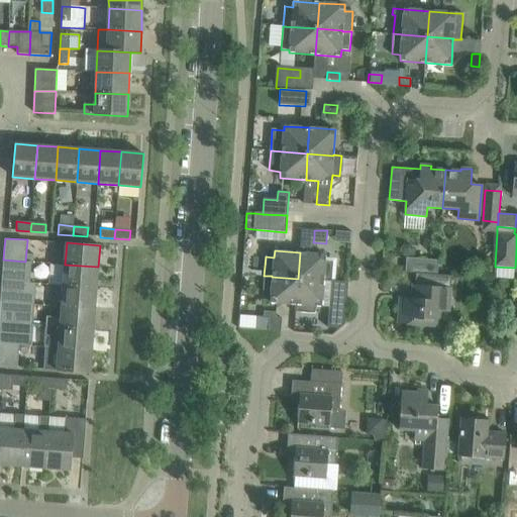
[(300,252),(298,279),(324,281),(330,282),(331,263),(324,262),(325,254),(300,252)]
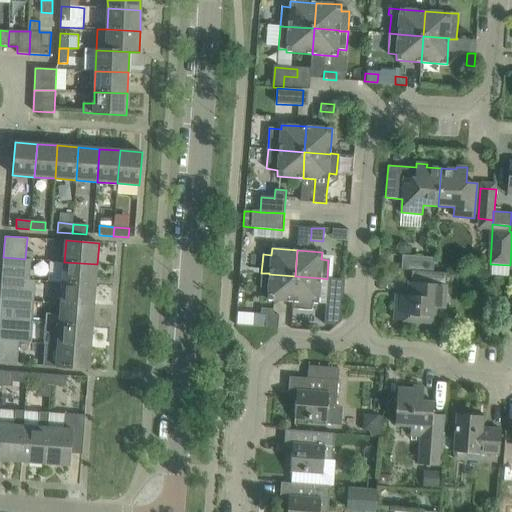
[(433,272),(434,258),(402,255),(401,270),(433,272)]
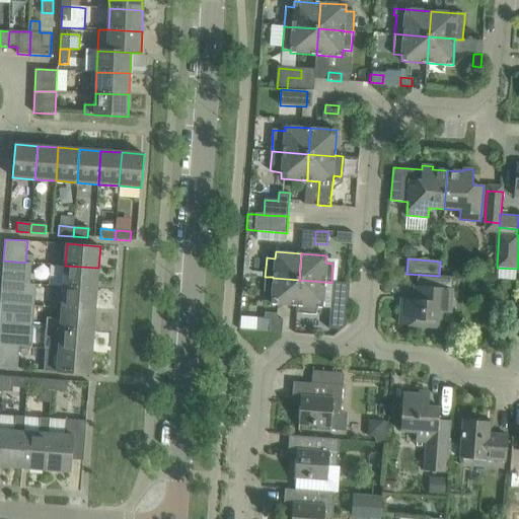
[(2,274),(2,282),(30,284),(31,264),(25,263),(3,261),(2,274)]
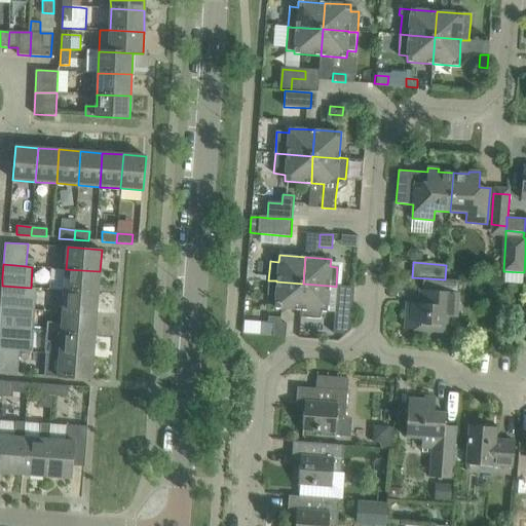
[(98,293),(100,271),(66,269),(65,291),(98,293)]
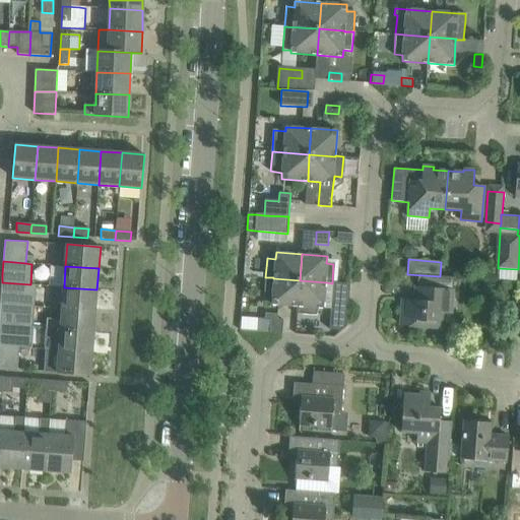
[(273,278),(273,277),(265,277),(265,278),(266,278),(264,298),(272,298),(272,305),(297,306),(298,306),(300,280),(273,278)]
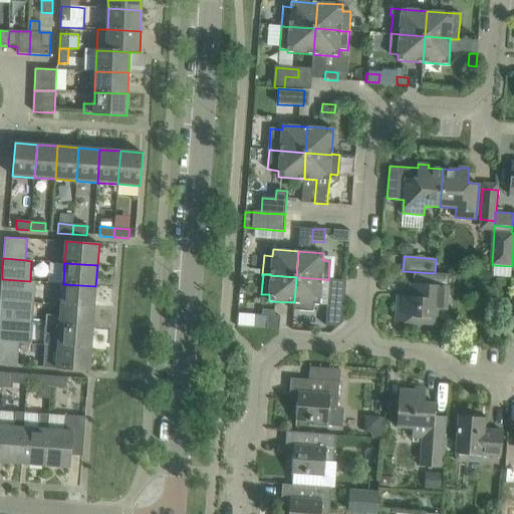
[(320,304),(322,279),(296,277),(294,302),(293,302),(293,311),(294,310),(313,312),(313,304),(320,304)]
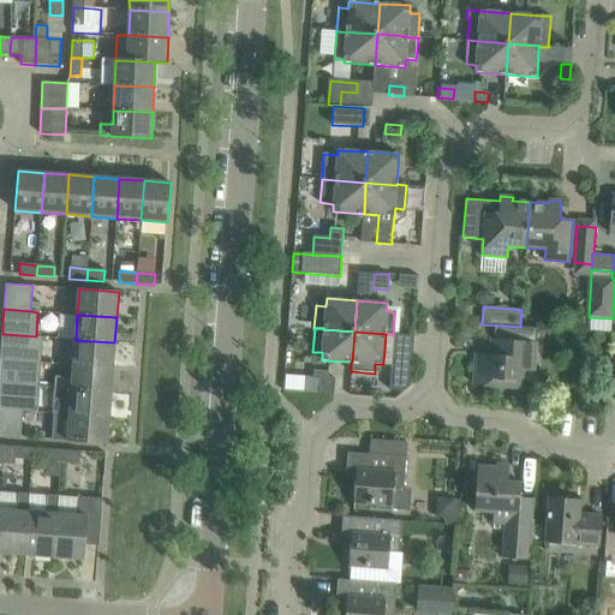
[(1,345),(0,358),(0,359),(41,363),(42,338),(36,336),(3,334),(1,345)]
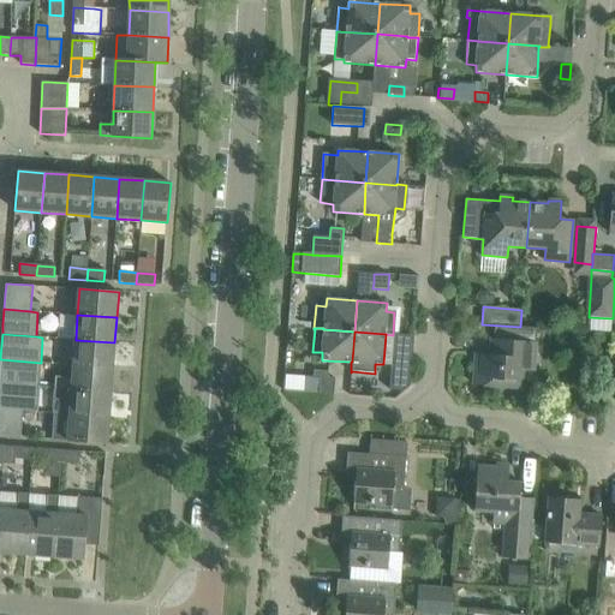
[(536,342),(515,341),(491,339),(490,354),(479,354),(478,364),(475,363),(473,384),(521,388),(523,370),(535,371),(536,342)]
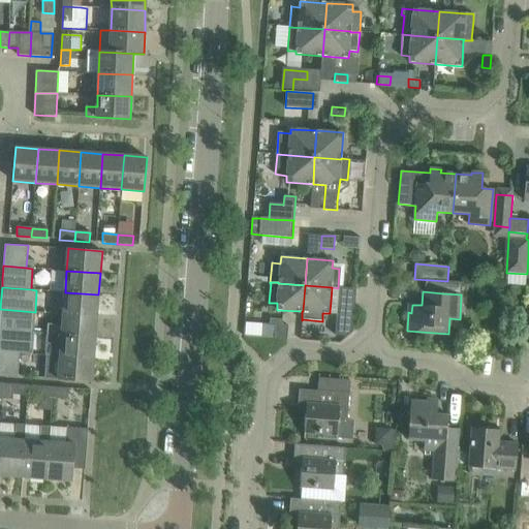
[(97,316),(98,294),(65,292),(63,314),(97,316)]
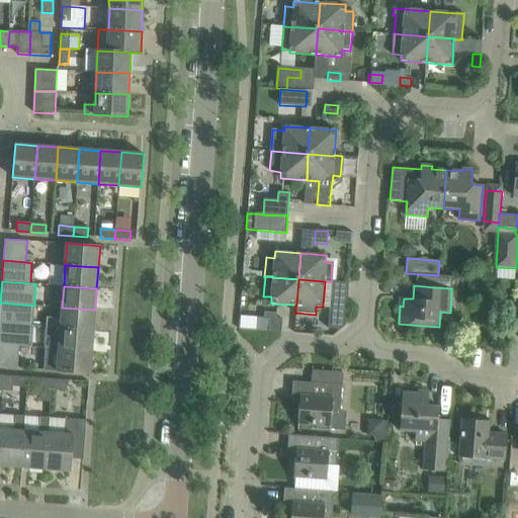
[(347,299),(331,298),(328,328),(340,329),(345,325),(347,299)]
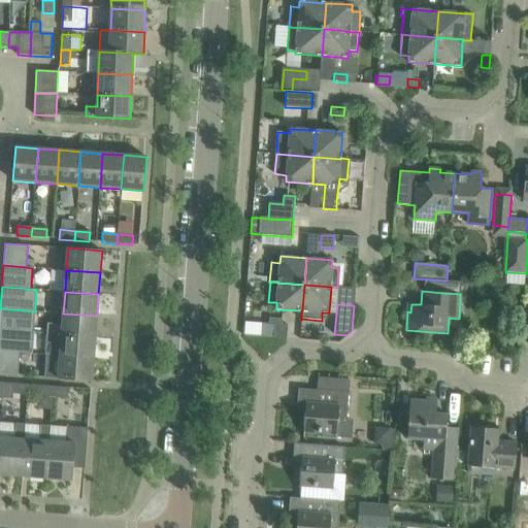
[(0,329),(33,332),(35,311),(0,308),(0,329)]
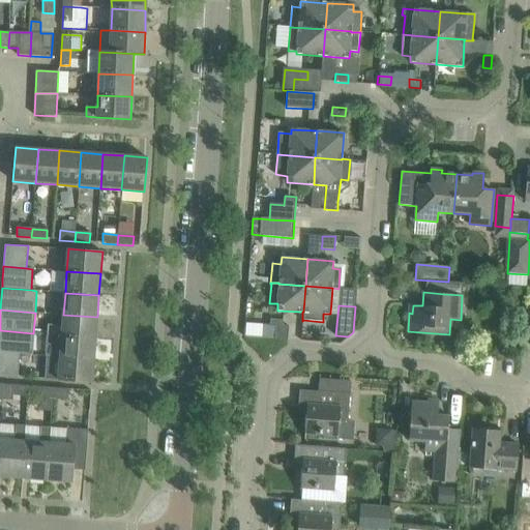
[(95,339),(97,317),(63,315),(62,325),(48,324),(47,334),(95,339)]
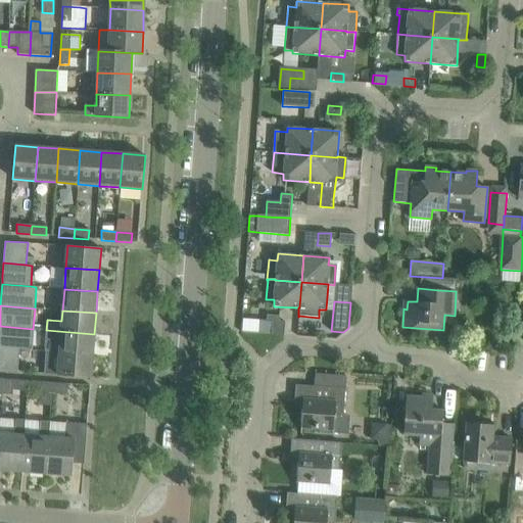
[(279,321),(279,316),(267,315),(266,321),(273,322),(271,334),(284,335),(285,322),(279,321)]
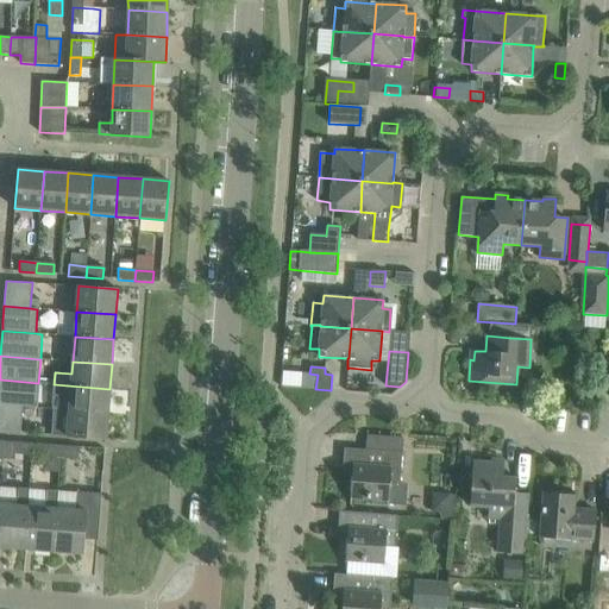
[(37,408),(38,383),(0,380),(0,406),(23,408),(37,408)]
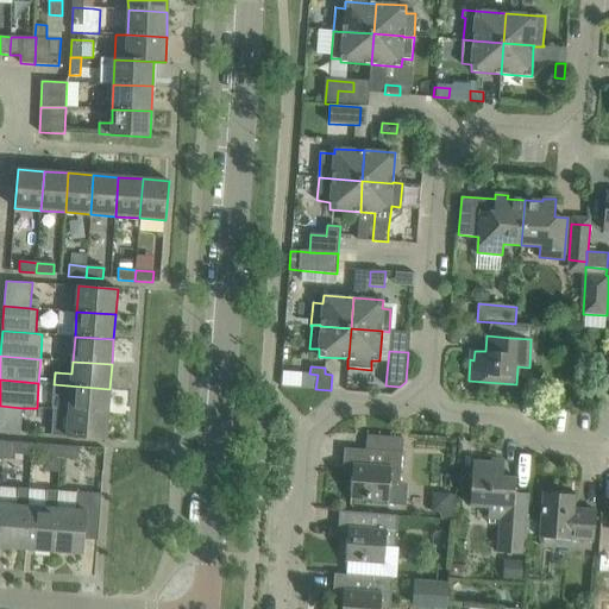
[(108,414),(110,389),(54,384),(51,409),(52,409),(108,414)]
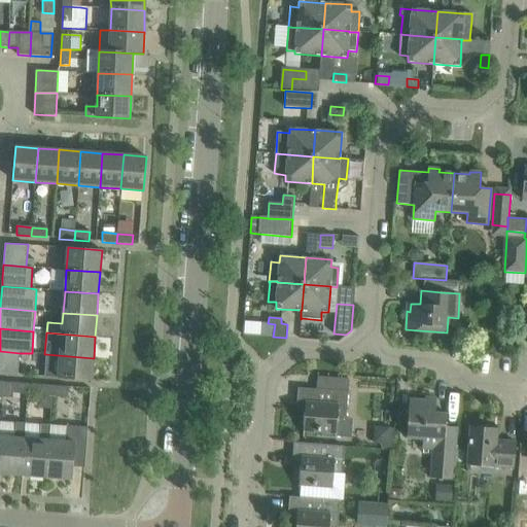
[(0,351),(0,372),(18,374),(20,353),(0,351)]
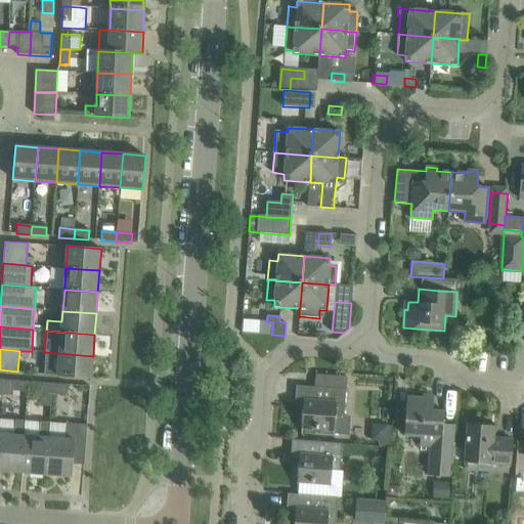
[(91,377),(93,356),(45,352),(45,374),(61,374),(91,377)]
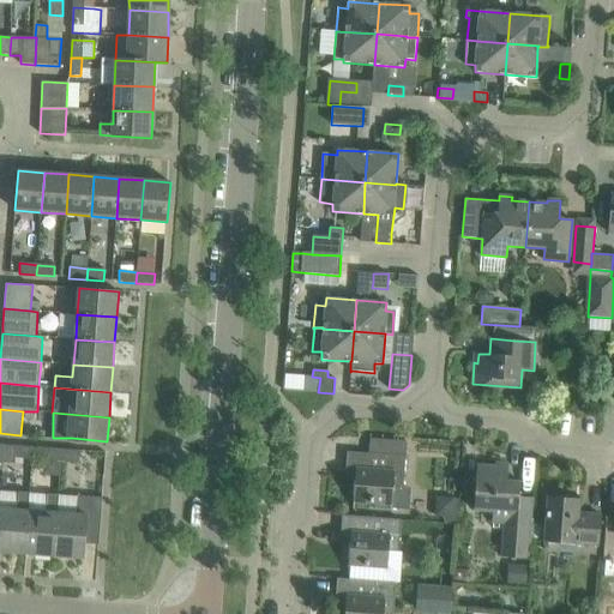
[(1,463),(14,464),(16,446),(2,445),(1,463)]
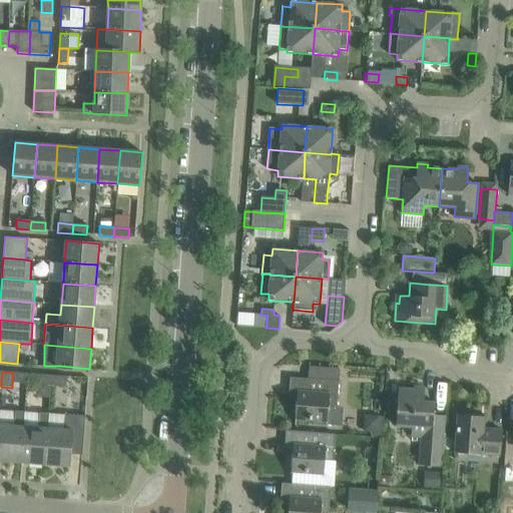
[(18,373),(17,383),(26,384),(27,374),(18,373)]
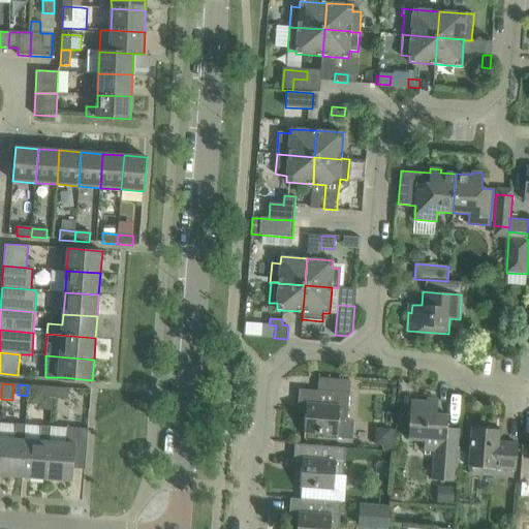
[(53,387),(38,386),(28,385),(27,396),(38,396),(37,409),(48,410),(49,397),(52,397),(53,387)]
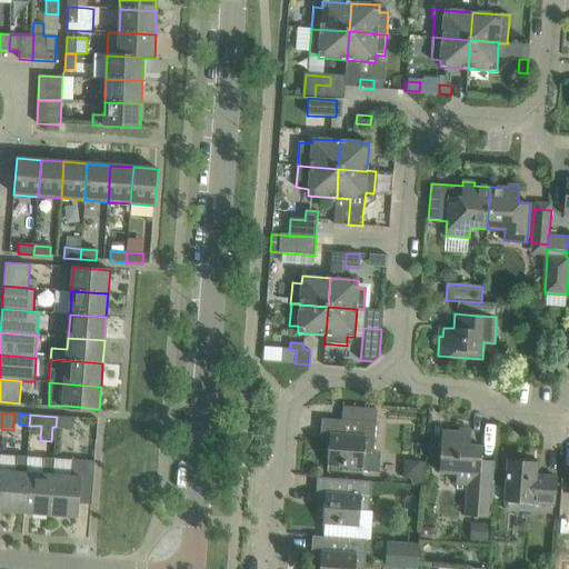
[(57,417),(56,427),(72,428),(73,418),(57,417)]
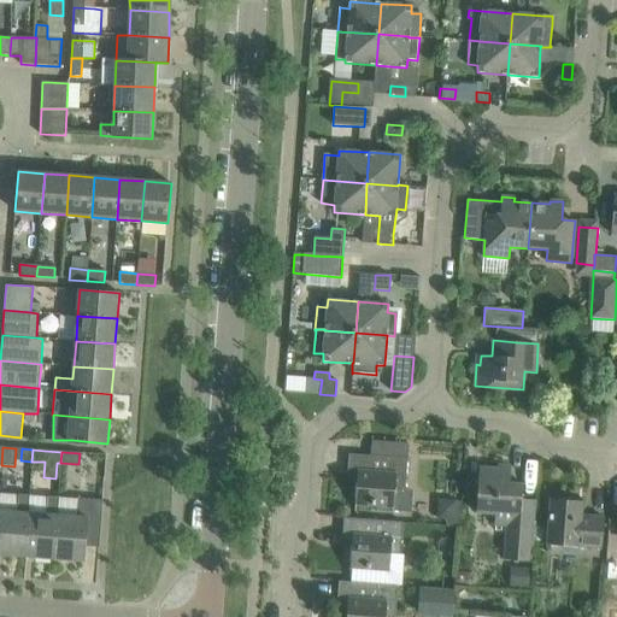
[(405,491),(406,483),(407,459),(348,454),(347,471),(358,472),(354,511),(356,511),(357,505),(377,506),(376,512),(393,513),(394,507),(410,509),(412,491),(405,491)]
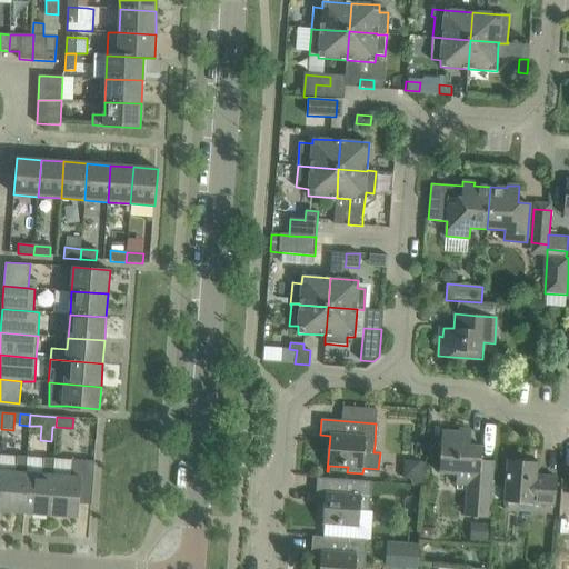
[(495,460),(481,460),(482,447),(469,446),(470,430),(459,429),(459,432),(441,431),(440,453),(438,472),(457,475),(455,489),(466,490),(465,515),(490,517),(495,460)]
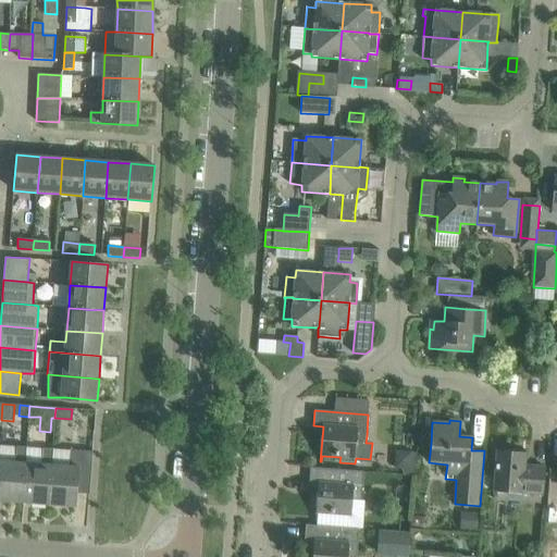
[(25,463),(26,447),(16,446),(15,462),(0,461),(0,500),(23,503),(25,463)]
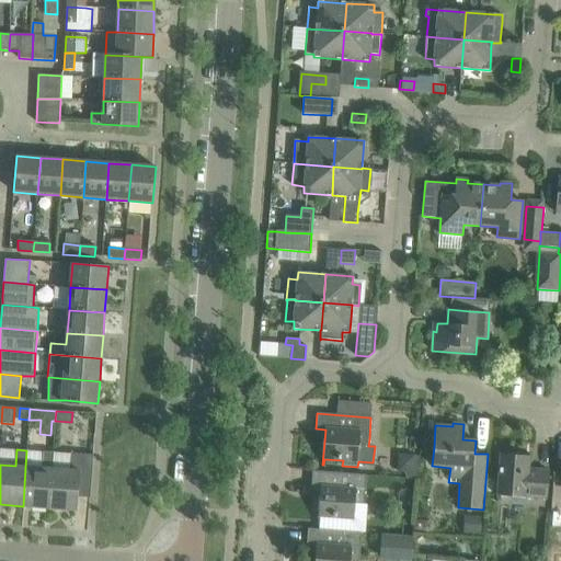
[(25,467),(23,506),(49,507),(53,469),(53,465),(54,453),(43,451),(42,468),(25,467)]
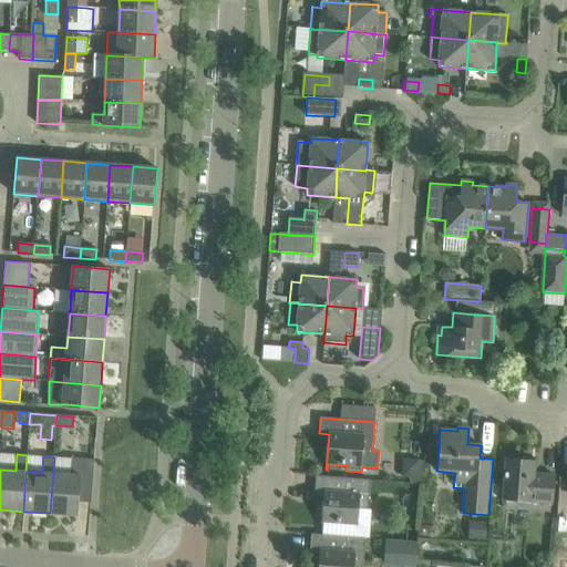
[(53,474),(50,513),(78,515),(79,502),(92,503),(95,460),(71,457),(70,475),(53,474)]
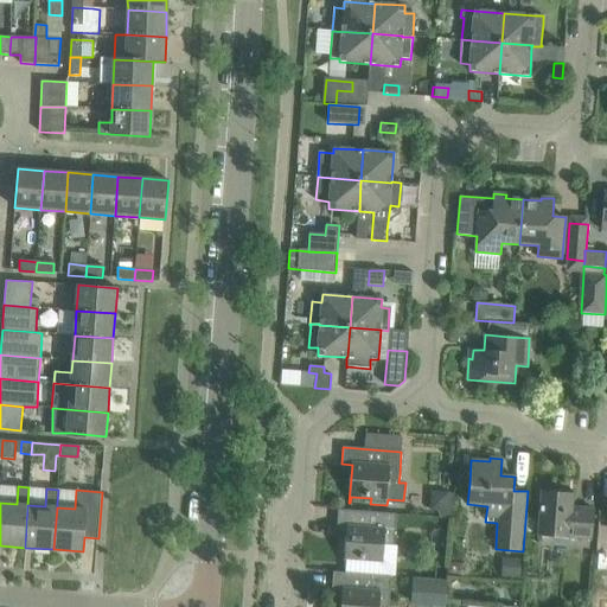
[(592,540),(592,532),(594,509),(572,508),(573,493),(542,491),(538,536),(569,538),(569,537),(592,540)]
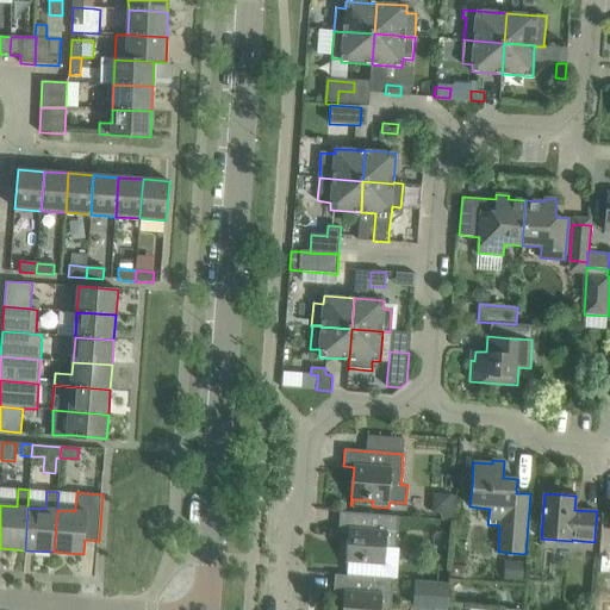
[(435,496),(434,516),(454,516),(454,497),(435,496)]
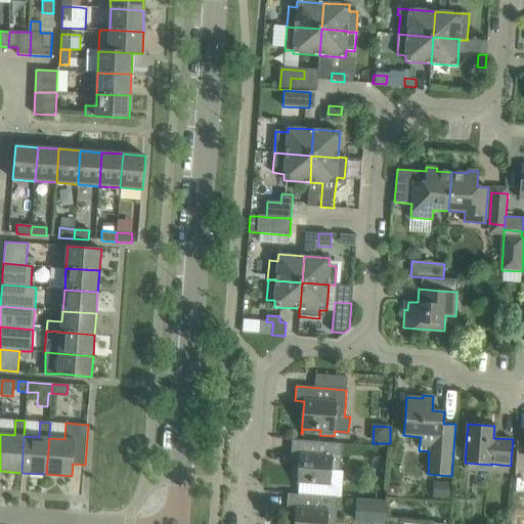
[(342,444),(312,441),(292,440),(291,454),(299,455),(297,488),(298,488),(298,482),(331,485),(332,471),(340,471),(342,444)]
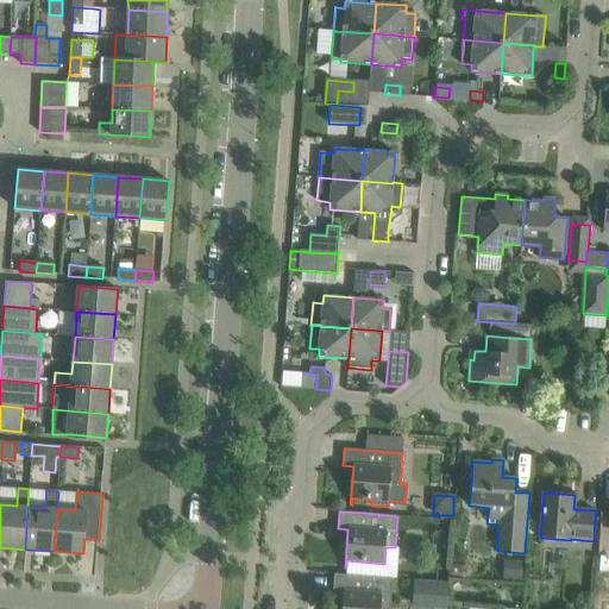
[(608,551),(598,551),(597,570),(608,570),(608,551)]
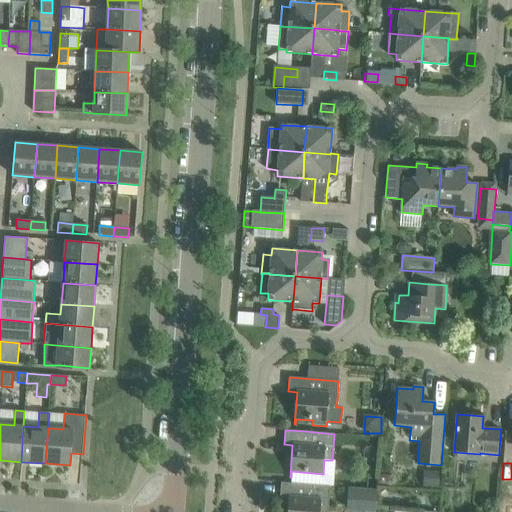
[(423,469),(422,486),(439,487),(440,470),(423,469)]
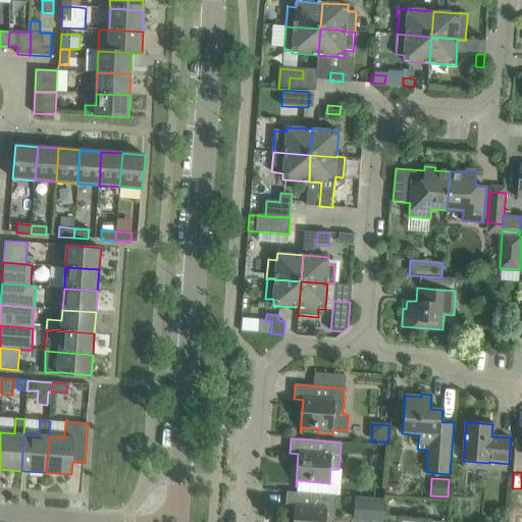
[(333,521),(336,496),(307,493),(286,492),(285,507),(294,507),(293,521),(333,521)]
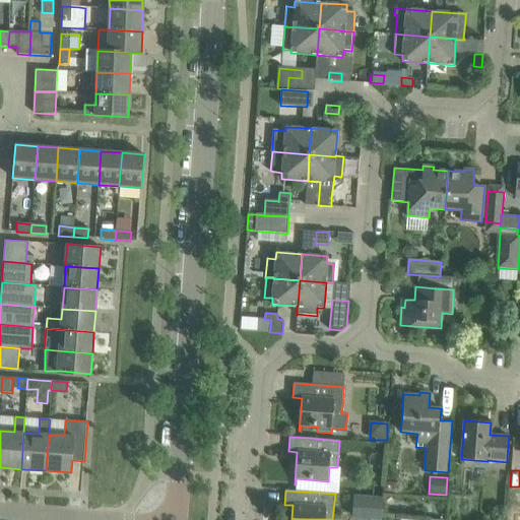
[(372,519),(381,519),(383,497),(353,495),(351,519),(372,519)]
